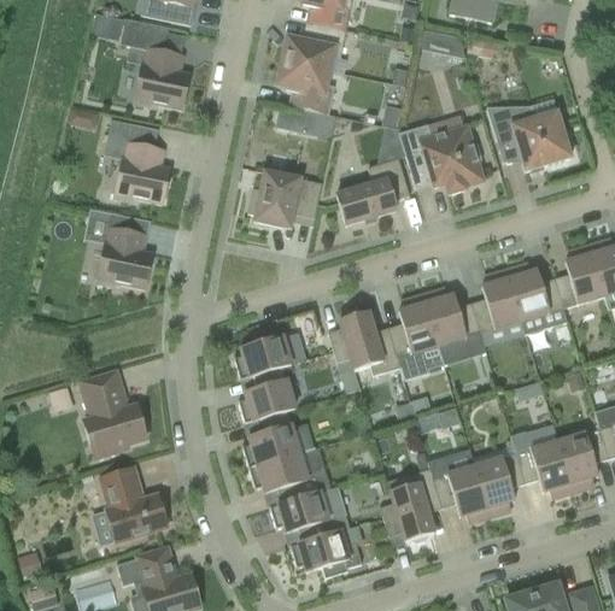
[(144,0),(141,15),(192,25),(195,7),(194,6),(195,0),(144,0)]
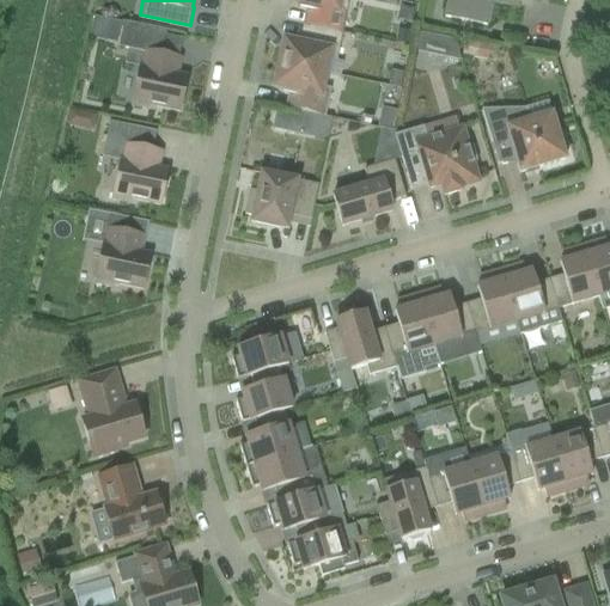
[(311,22),(345,29),(349,0),(302,0),(300,5),(315,7),(311,22)]
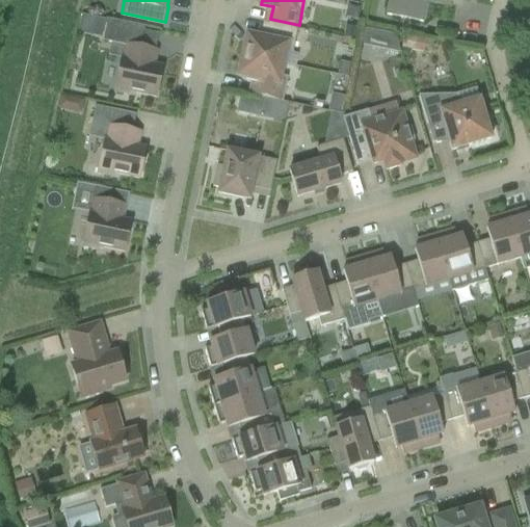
[(390,0),(388,11),(404,15),(425,19),(429,0),(439,0),(452,3),(452,0),(390,0)]
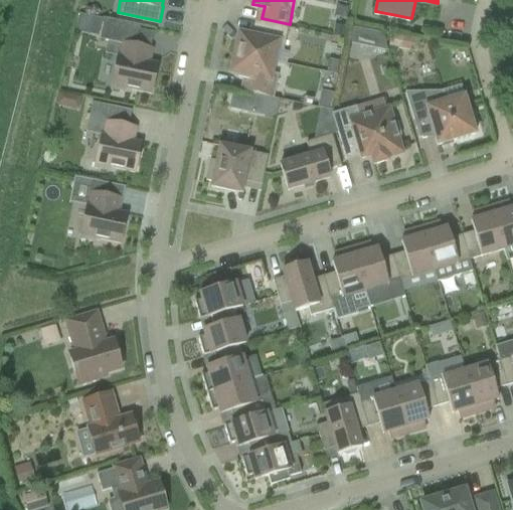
[(81,11),(77,27),(92,30),(95,14),(81,11)]
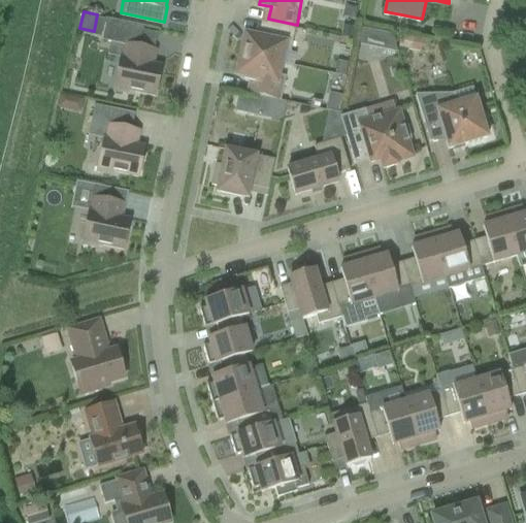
[(135,89),(157,93),(163,63),(155,61),(158,46),(136,42),(140,22),(107,15),(103,37),(125,41),(114,88),(134,92),(135,89)]
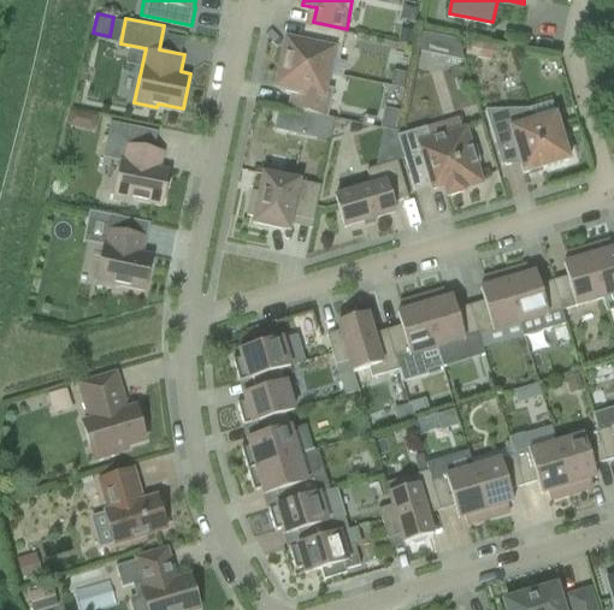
[(283,60),(329,70),(331,55),(341,57),(347,29),(313,22),(311,36),(296,34),(295,40),(288,37),(283,60)]
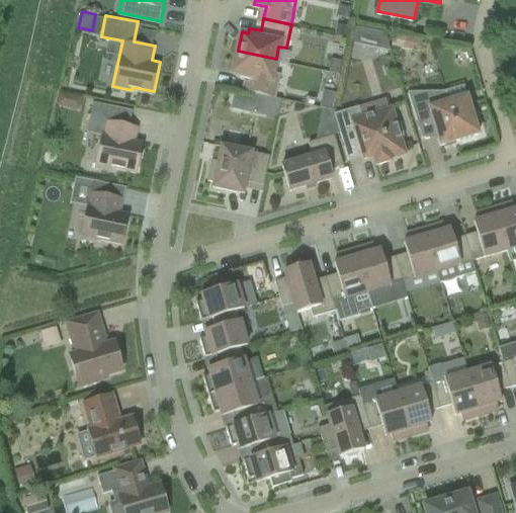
[(337,20),(335,32),(347,34),(349,22),(337,20)]
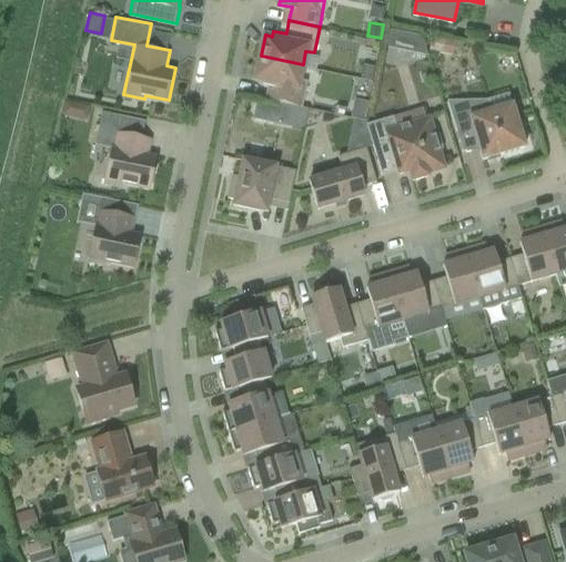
[(394,48),(413,51),(416,33),(397,29),(394,48)]
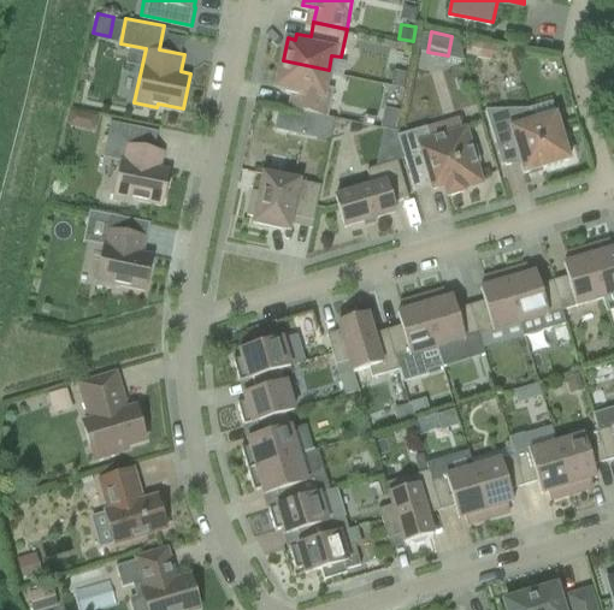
[(467,51),(493,55),(496,42),(471,36),(467,51)]
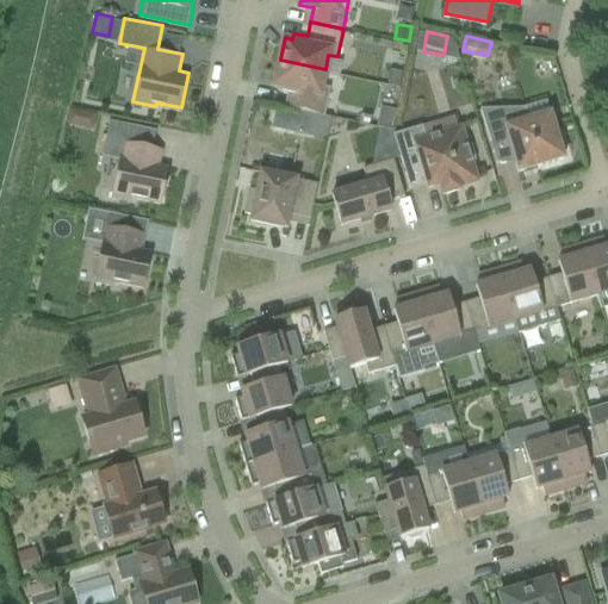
[(315,111),(326,112),(332,85),(322,82),(326,69),(280,60),(277,81),(284,83),(283,88),(296,92),(293,106),(315,111)]
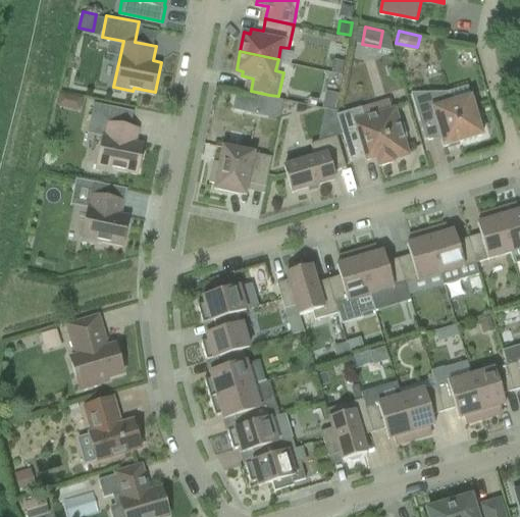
[(334,56),(332,68),(342,70),(345,58),(334,56)]
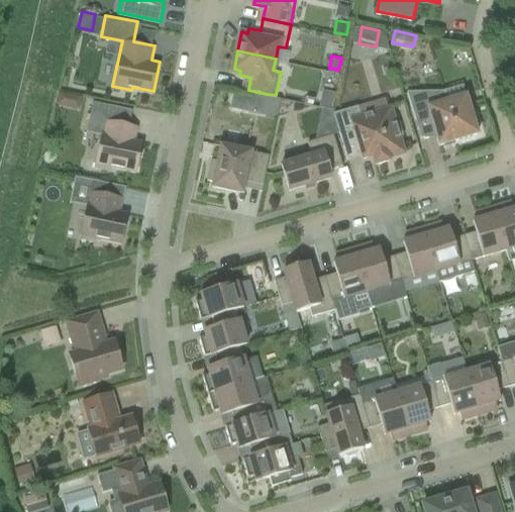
[(323,88),(320,104),(332,106),(335,90),(323,88)]
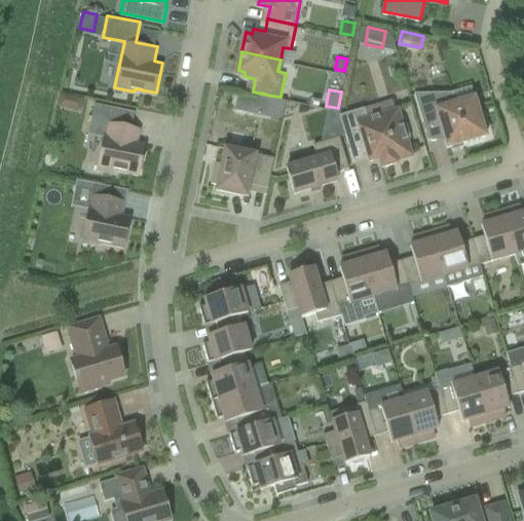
[(438,114),(448,145),(487,134),(485,126),(487,126),(486,114),(481,114),(475,95),(458,100),(452,89),(415,90),(423,118),(438,114)]
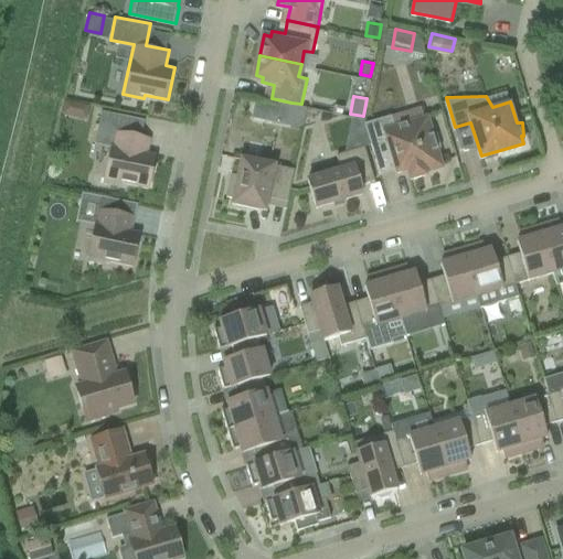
[(291,103),(287,122),(303,126),(307,105),(301,104),(291,103)]
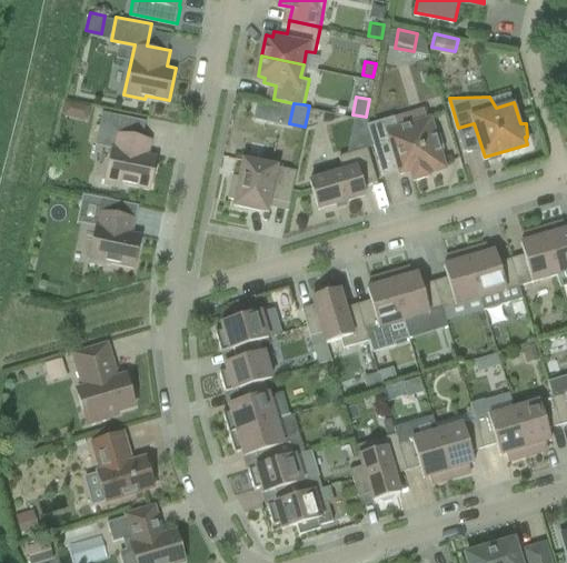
[(127,182),(150,188),(158,154),(149,152),(152,138),(143,136),(147,118),(103,109),(100,127),(118,131),(116,146),(113,146),(106,182),(127,187),(127,182)]
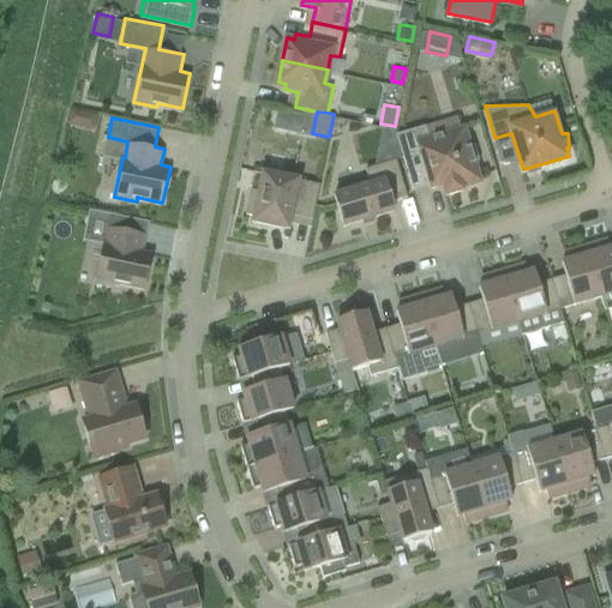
[(426,124),(397,132),(401,142),(407,164),(425,160),(430,174),(433,187),(444,184),(447,192),(463,187),(463,185),(481,179),(477,163),(480,158),(475,143),(471,140),(466,125),(430,136),(426,124)]
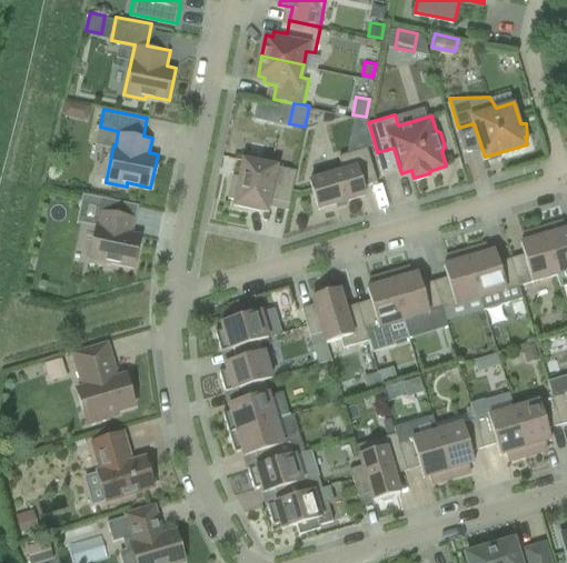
[(311,179),(319,207),(366,192),(364,184),(378,180),(368,146),(340,153),(345,169),(311,179)]
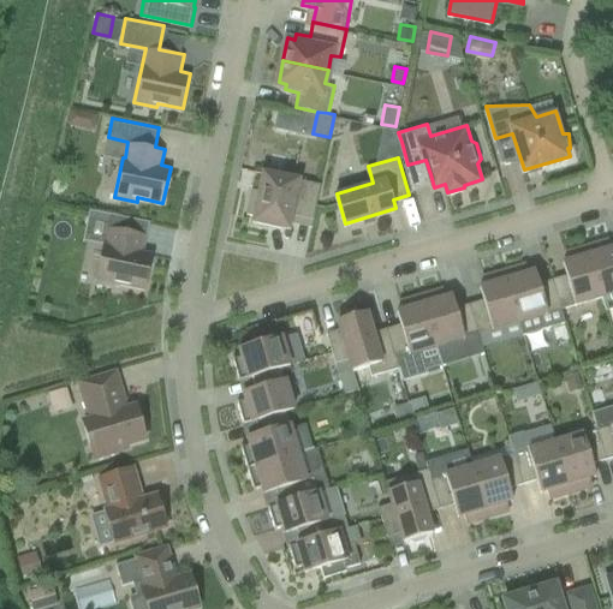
[(255,220),(290,227),(292,213),(315,216),(322,183),(265,171),(261,189),(253,186),(248,212),(256,214),(255,220)]
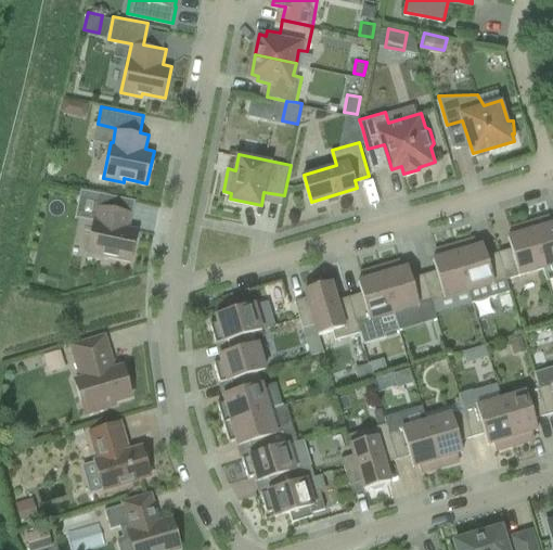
[(108,255),(131,259),(138,227),(129,226),(132,210),(100,204),(97,218),(94,218),(88,254),(107,258),(108,255)]
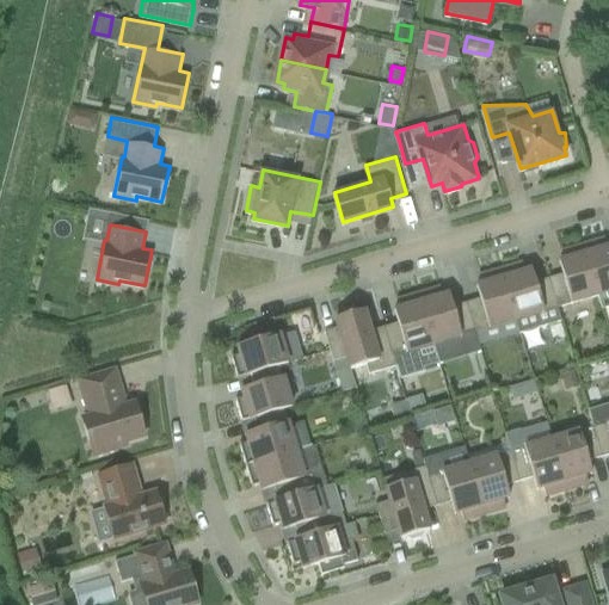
[(607,236),(585,242),(600,292),(604,306),(608,304),(608,241),(607,236)]
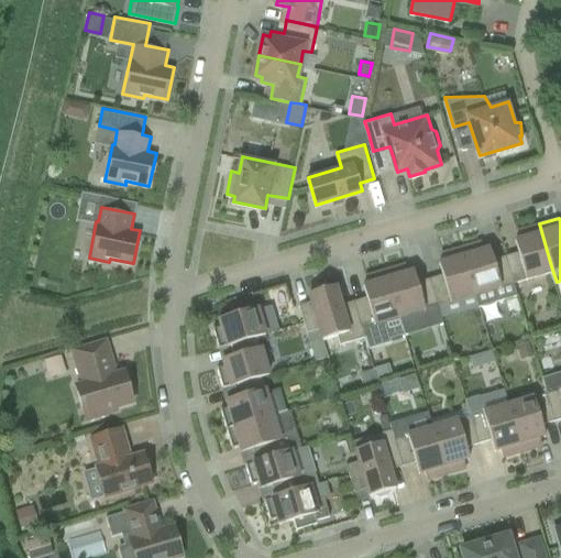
[(506,253),(515,281),(552,270),(539,223),(519,229),(521,237),(516,239),(519,250),(506,253)]
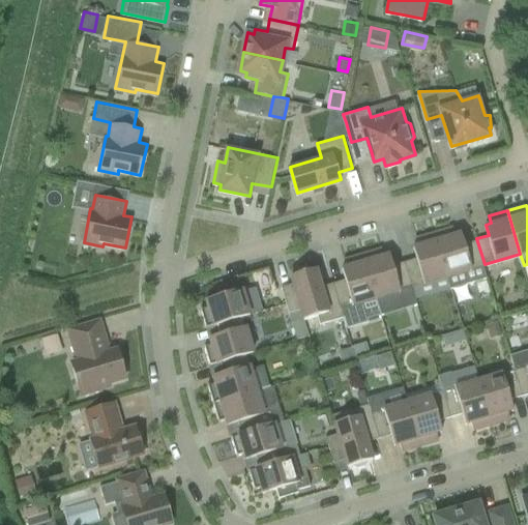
[(436,231),(448,274),(451,286),(488,275),(485,264),(476,238),(465,242),(462,231),(457,233),(455,226),(436,231)]
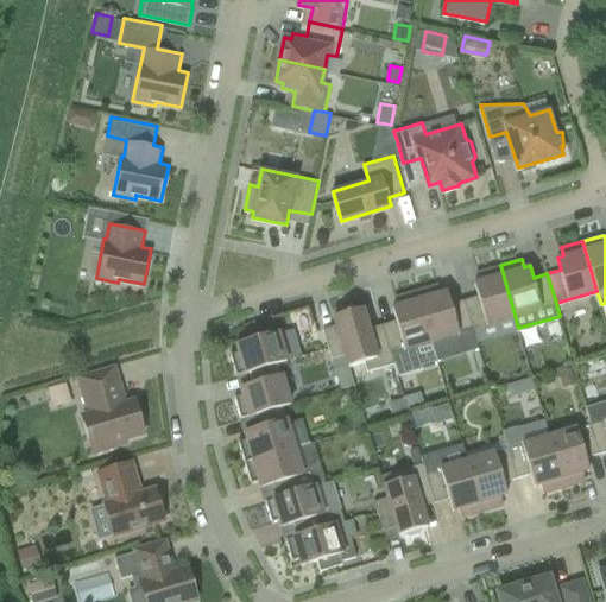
[(465,298),(474,327),(515,315),(500,265),(479,272),(481,279),(475,282),(479,293),(465,298)]
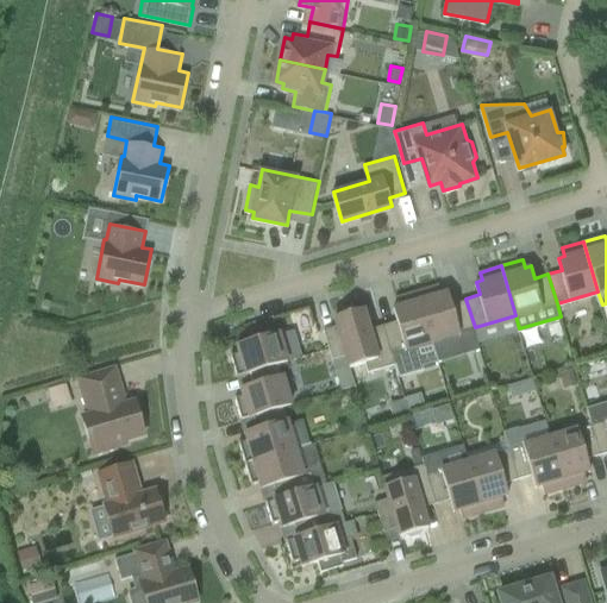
[(419,290),(433,340),(439,359),(481,347),(475,327),(465,299),(452,302),(449,290),(443,293),(440,283),(419,290)]
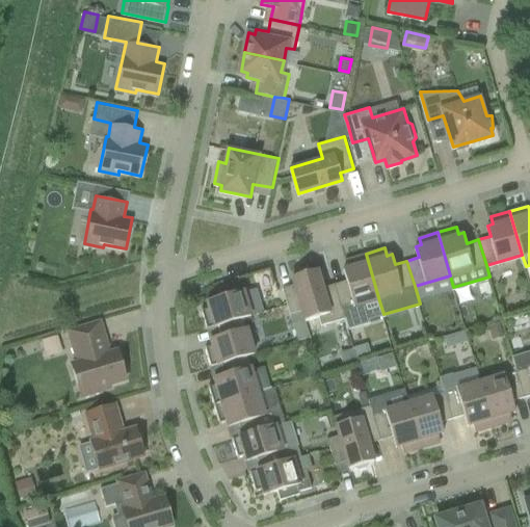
[(346,279),(335,282),(349,326),(371,320),(365,301),(378,297),(366,254),(347,259),(349,266),(344,267),(346,279)]
